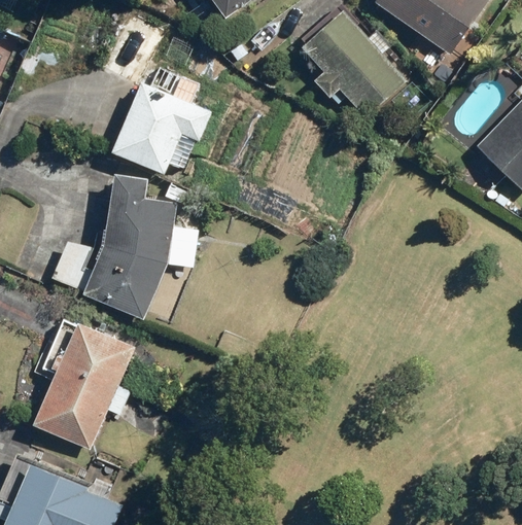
[(214,0),(229,19),(252,0),(214,0)]
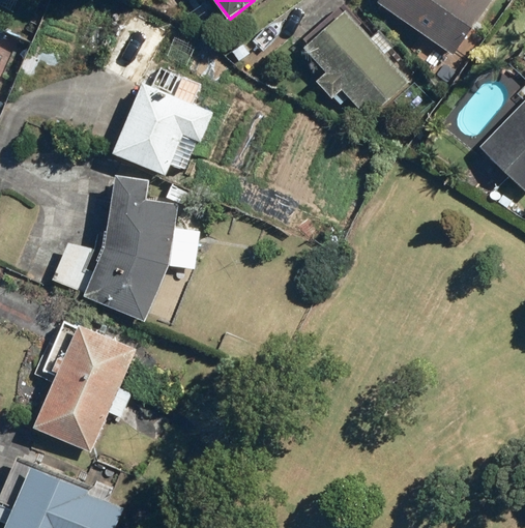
[(376,0),(453,56),(493,0),(376,0)]
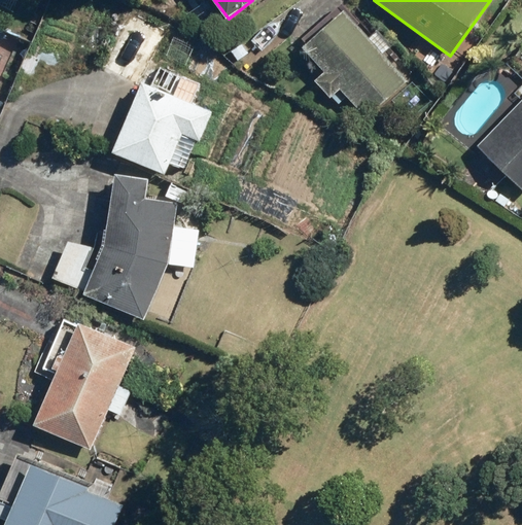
[(343,9),(303,43),(325,71),(314,80),(328,97),(340,88),(364,116),(405,82),(380,53),(389,45),(375,29),(367,36),(343,9)]
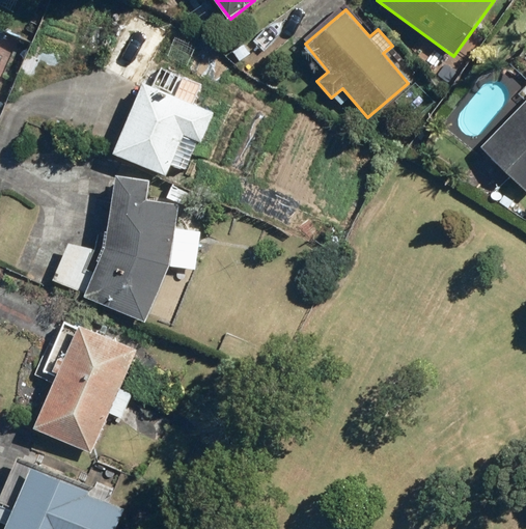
[(111,152),(165,176),(185,133),(201,140),(214,113),(143,81),(111,152)]
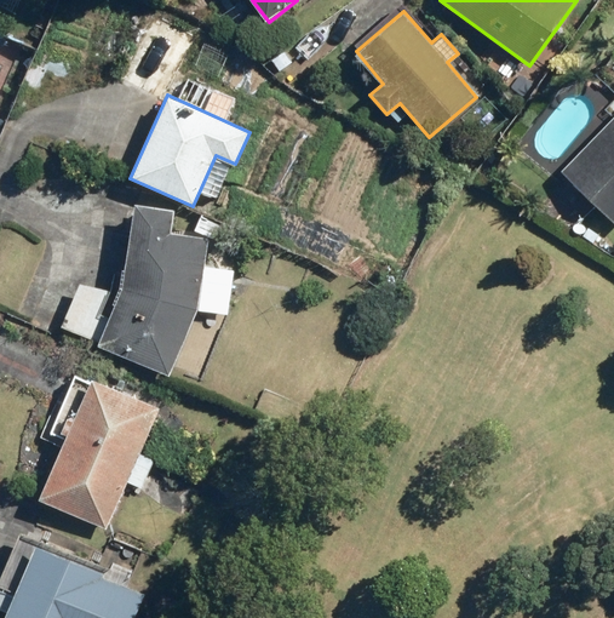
[(613,115),(562,170),(613,221),(613,115)]
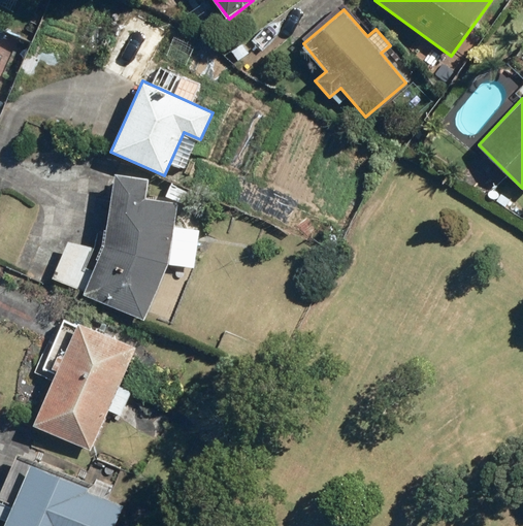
[(140,320),(165,265),(191,269),(197,229),(171,225),(175,202),(149,198),(151,178),(117,173),(104,256),(86,295),(140,320)]
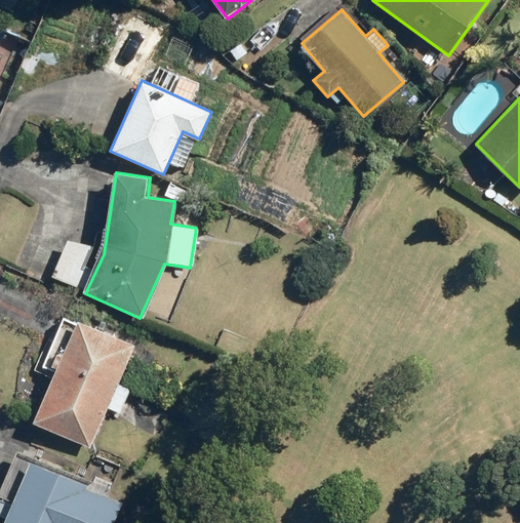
[(53,370),(57,372),(34,425),(86,447),(104,409),(117,414),(128,390),(115,384),(132,345),(64,315),(55,333),(47,330),(30,368),(50,377),(53,370)]
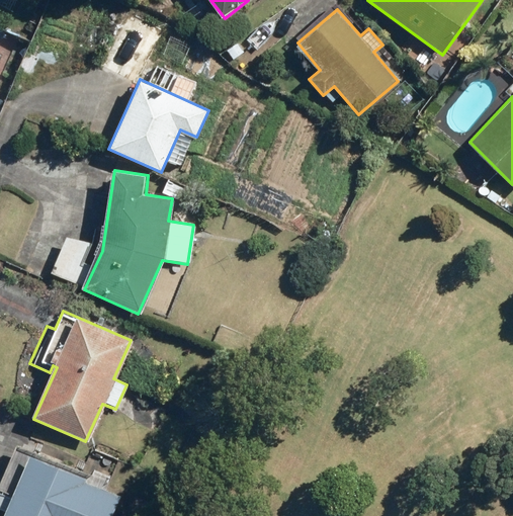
[(4,515),(112,515),(122,492),(29,455),(4,515)]
